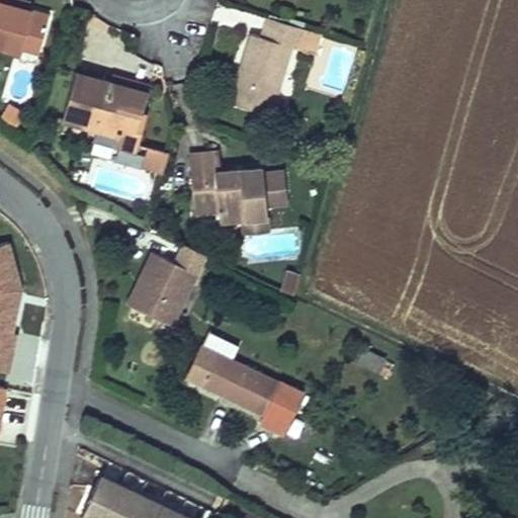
[(0,0),(0,44),(11,48),(14,37),(31,44),(44,4),(29,0),(0,0)]
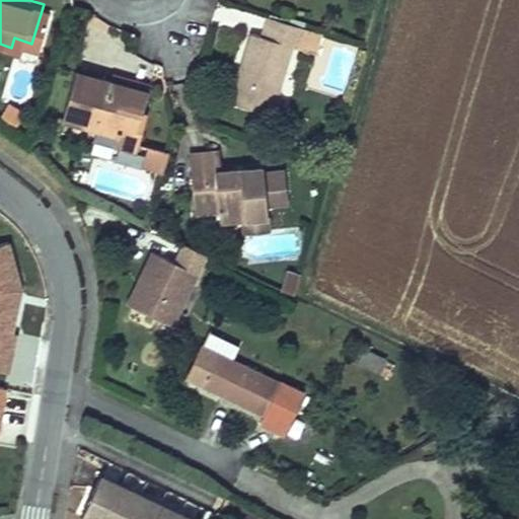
[(253,27),(242,24),(222,94),(264,106),(283,41),(295,45),(311,49),(318,25),(260,8),(253,27)]
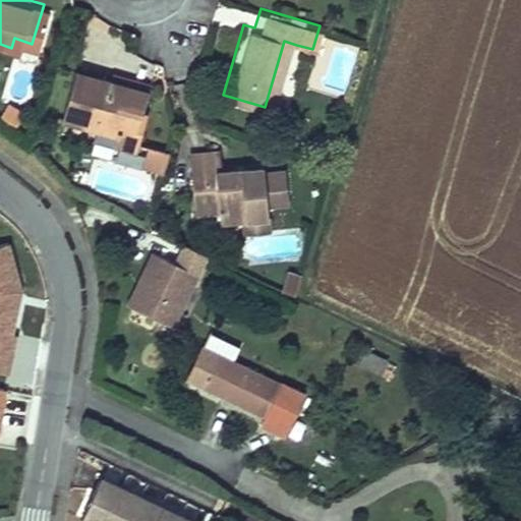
[(102,80),(66,70),(53,117),(111,134),(107,147),(129,153),(141,112),(134,110),(139,92),(102,80)]
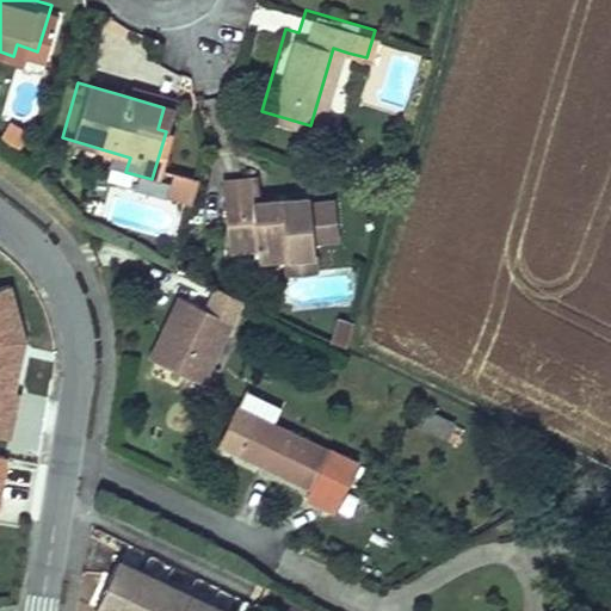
[(119,94),(164,107),(167,98),(123,85),(119,94)]
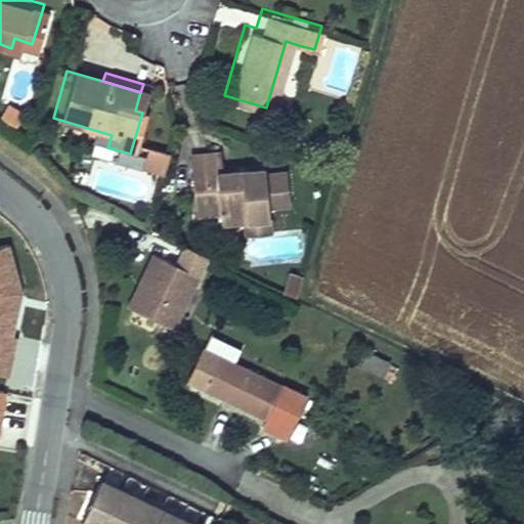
[(0,119),(17,127),(25,112),(6,103),(0,118),(0,119)]
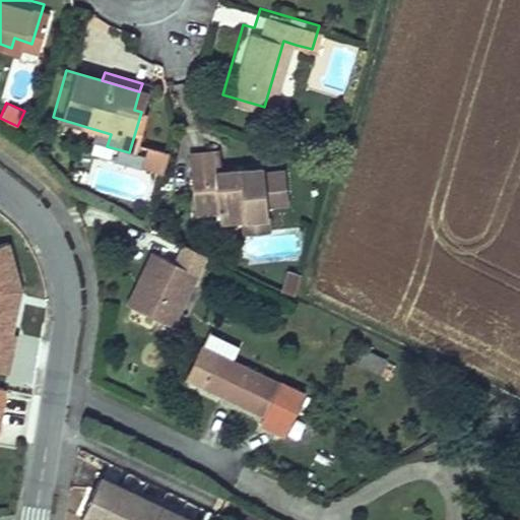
[(179,146),(188,202),(208,198),(210,213),(238,208),(263,204),(261,195),(255,161),(254,153),(214,160),(211,141),(179,146)]
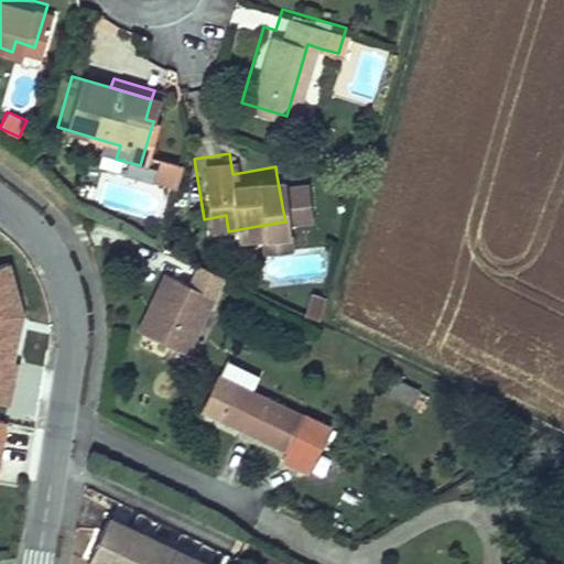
[(174,167),(152,161),(149,170),(171,176),(174,167)]
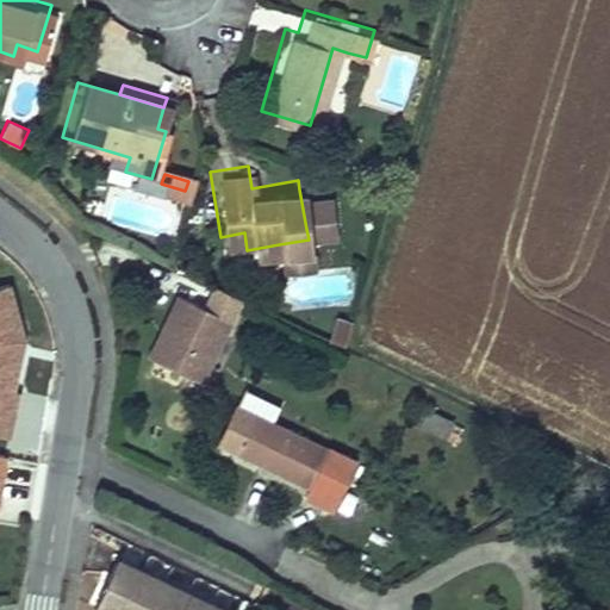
[(185,191),(161,184),(157,198),(180,205),(185,191)]
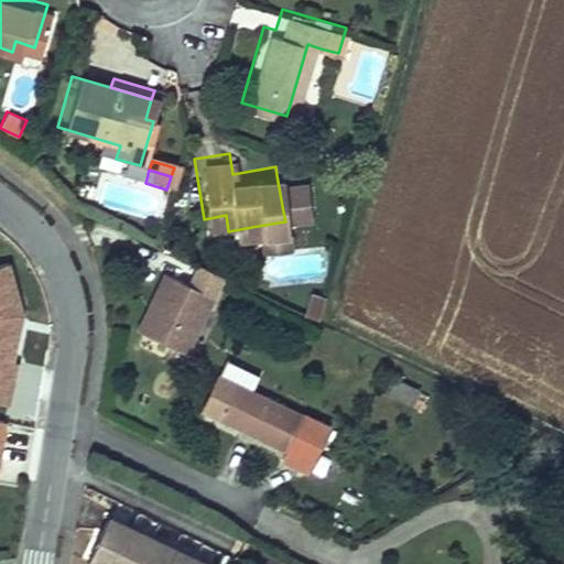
[(277,175),(283,212),(300,208),(293,172),(277,175)]
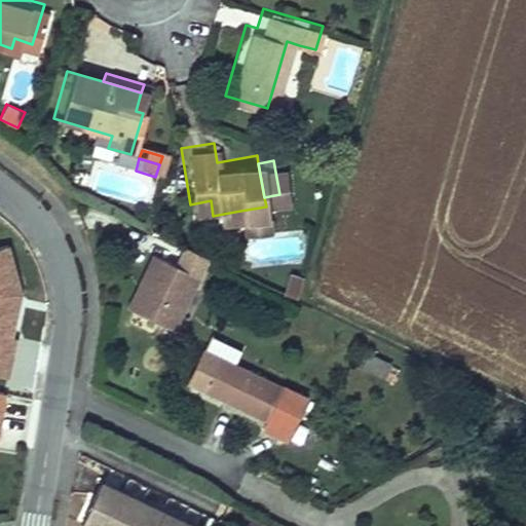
[(268,221),(266,207),(240,211),(243,225),(268,221)]
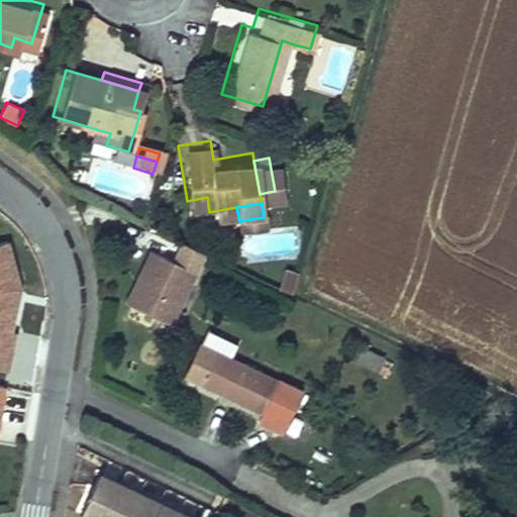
[(20,289),(8,241),(0,243),(0,353),(11,356),(16,332),(11,331),(17,302),(13,301),(16,290),(20,289)]
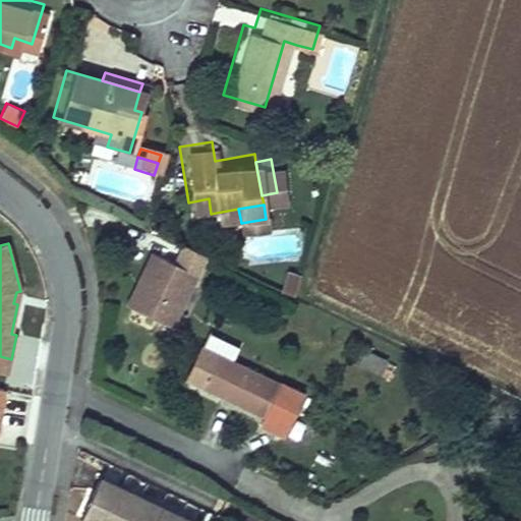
[(175,326),(200,273),(155,250),(141,280),(146,282),(134,305),(175,326)]
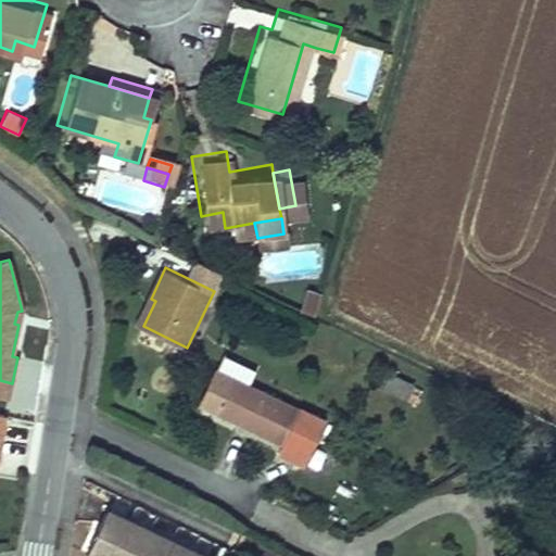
[(143,326),(155,301),(151,299),(138,324),(143,326)]
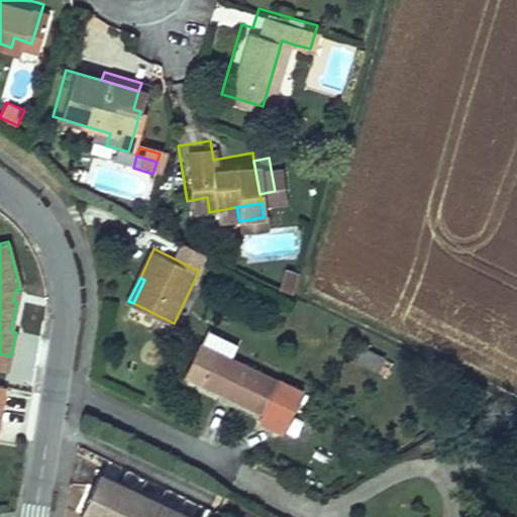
[(185,371),(261,411),(255,419),(283,433),(306,389),(232,350),(240,336),(211,321),(185,371)]
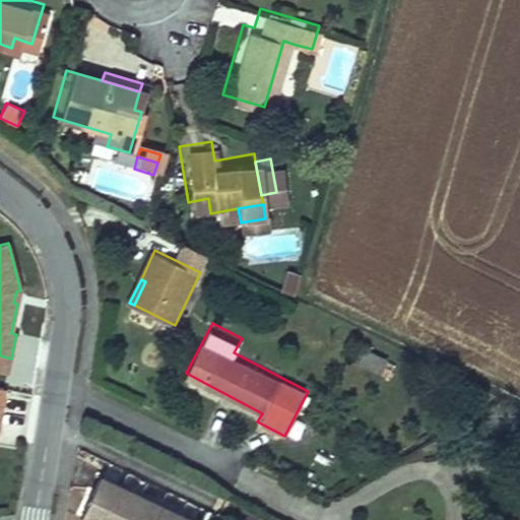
[(376,373),(385,361),(365,345),(355,358),(376,373)]
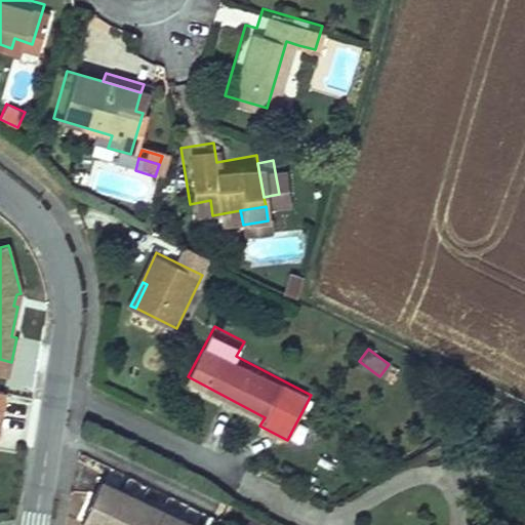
[(0,374),(8,377),(11,362),(0,359),(0,374)]
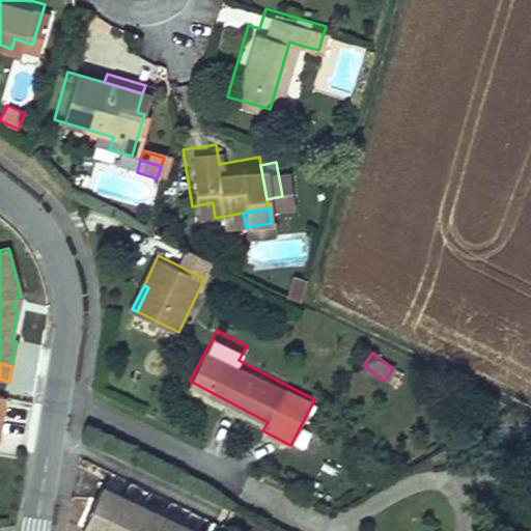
[(192,530),(103,485),(82,526),(90,530),(192,530)]
